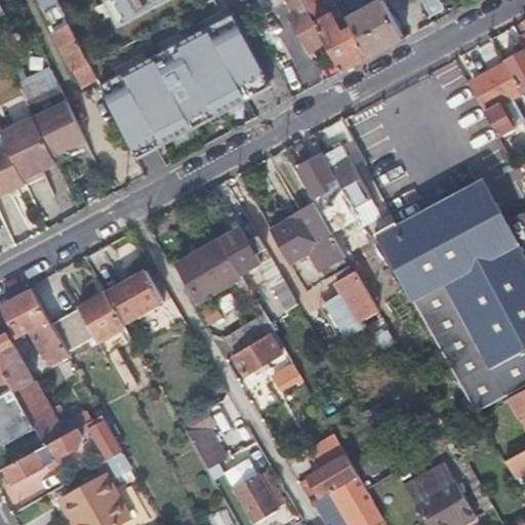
[(105,0),(120,27),(169,0),(105,0)]
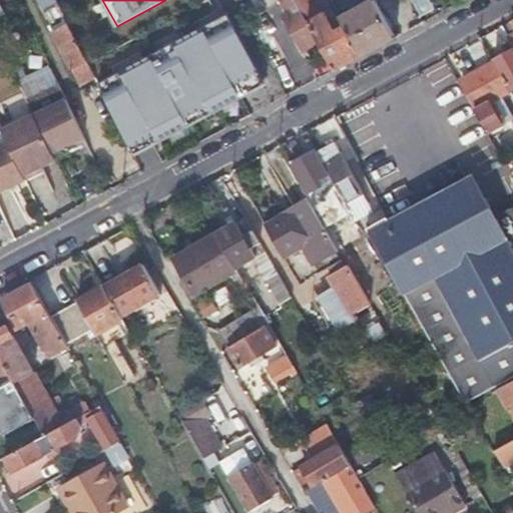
[(322,47),(296,0),(283,0),(291,14),(286,16),(308,54),(322,47)]
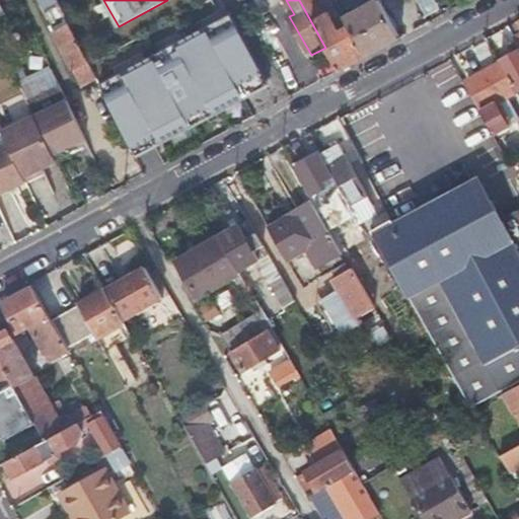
[(299,0),(325,48),(339,71),(365,56),(349,25),(337,32),(317,0),(299,0)]
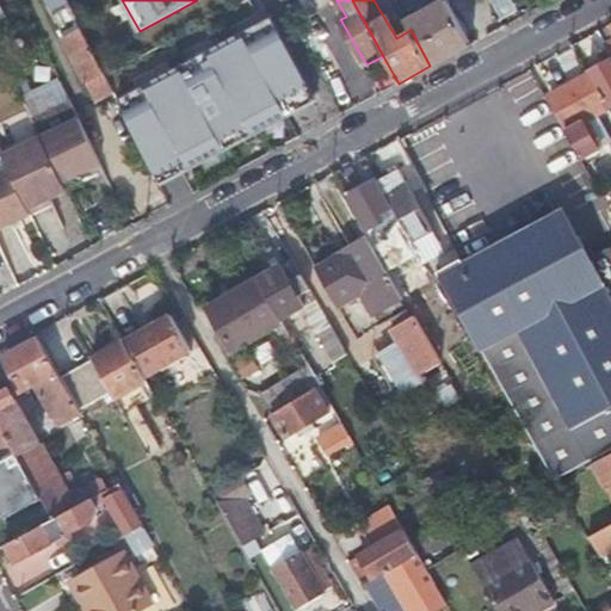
[(405,20),(411,30),(430,66),(469,44),(445,0),(442,0),(430,7),(426,1),(419,5),(423,11),(405,20)]
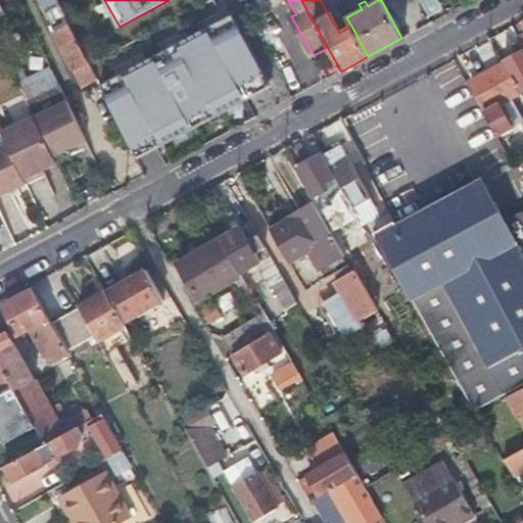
[(82,87),(97,79),(59,3),(46,10),(53,25),(50,26),(82,87)]
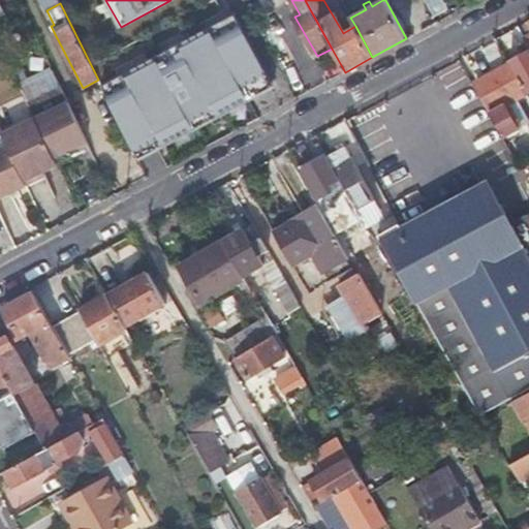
[(228,20),(267,91),(274,87),(236,16),(228,20)]
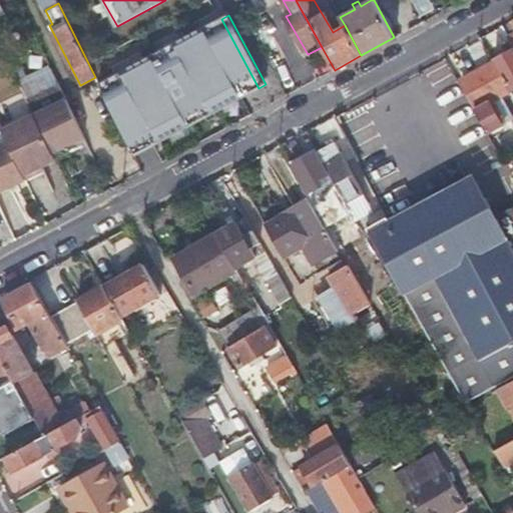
[(99,84),(134,154),(259,88),(221,19),(99,84)]
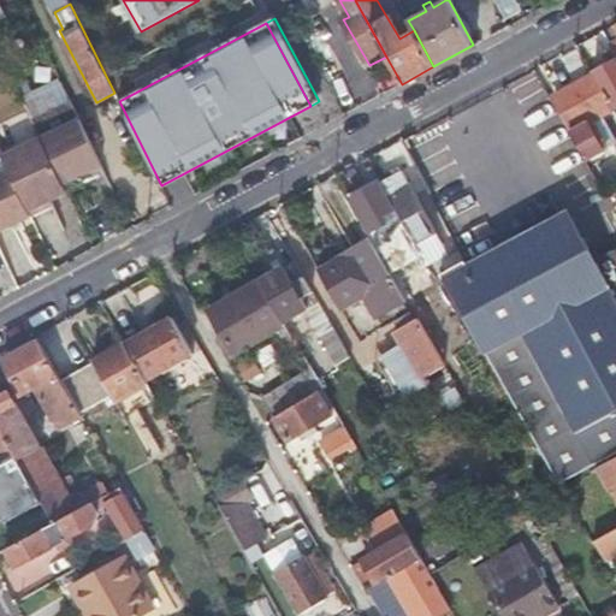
[(615,23),(611,27),(615,35),(615,37),(605,45),(615,60),(615,61),(615,23)]
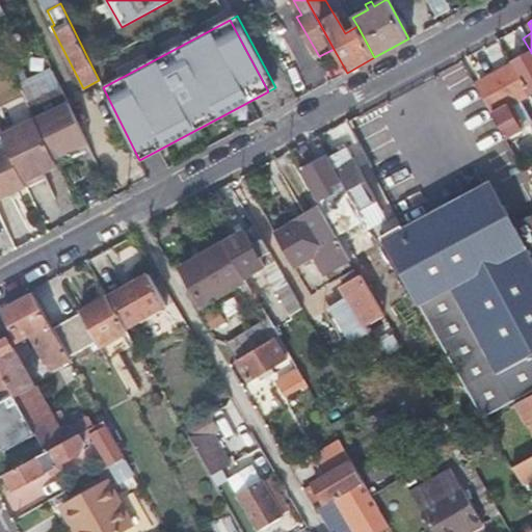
[(531,91),(531,53),(531,52),(510,63),(527,95),(531,91)]
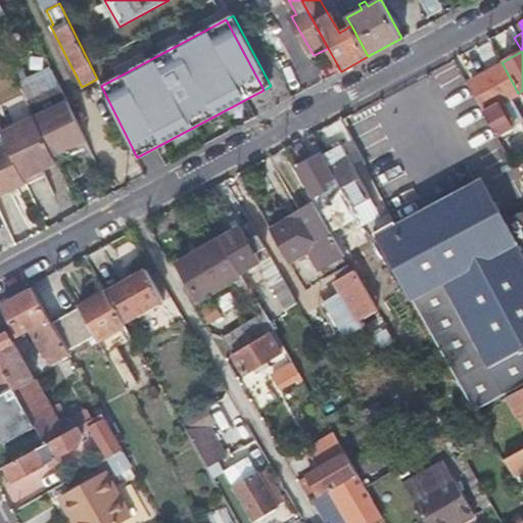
[(502,102),(518,93),(502,62),(471,80),(487,109),(482,112),(495,135),(513,125),(502,102)]
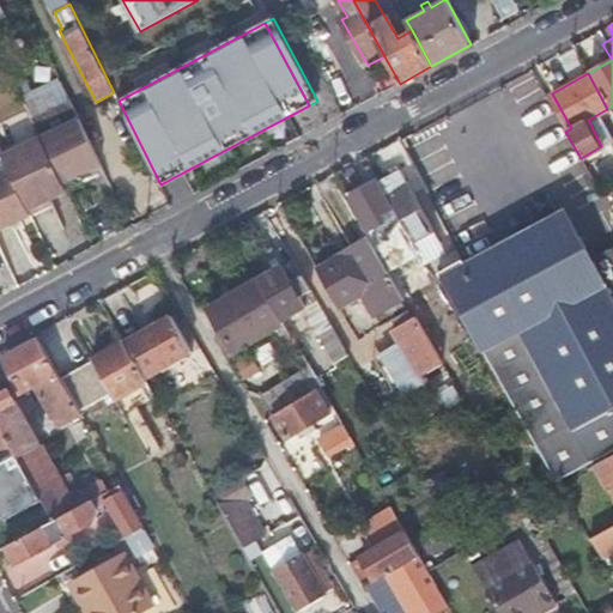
[(31,116),(40,135),(65,190),(83,182),(80,176),(102,167),(70,98),(31,116)]
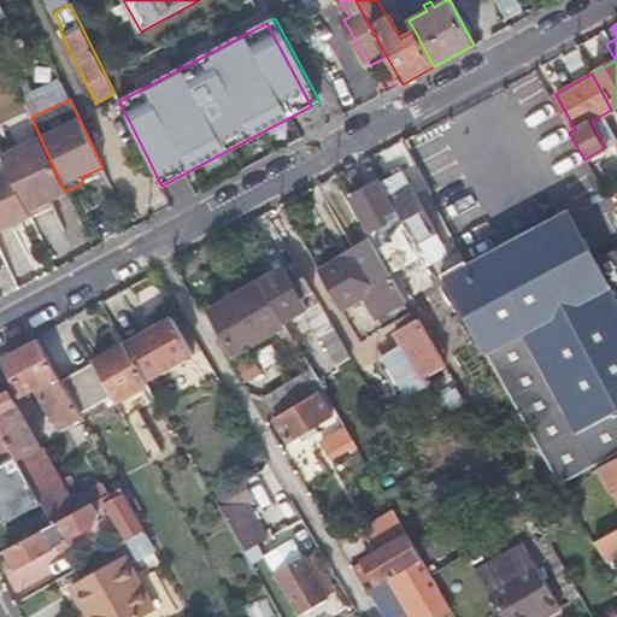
[(433,152),(422,133),(400,144),(411,164),(433,152)]
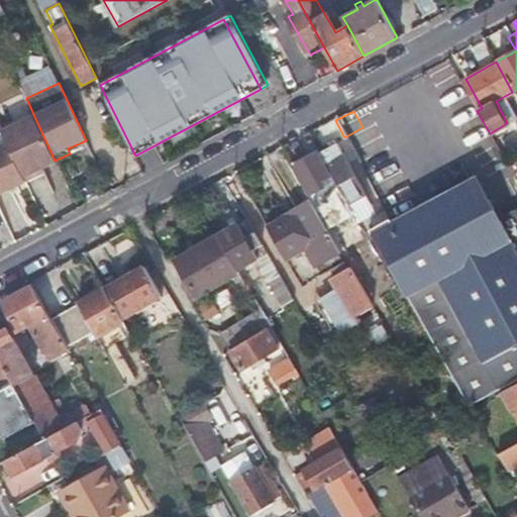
[(33,114),(1,129),(6,140),(23,177),(41,169),(56,162),(55,161),(33,114)]
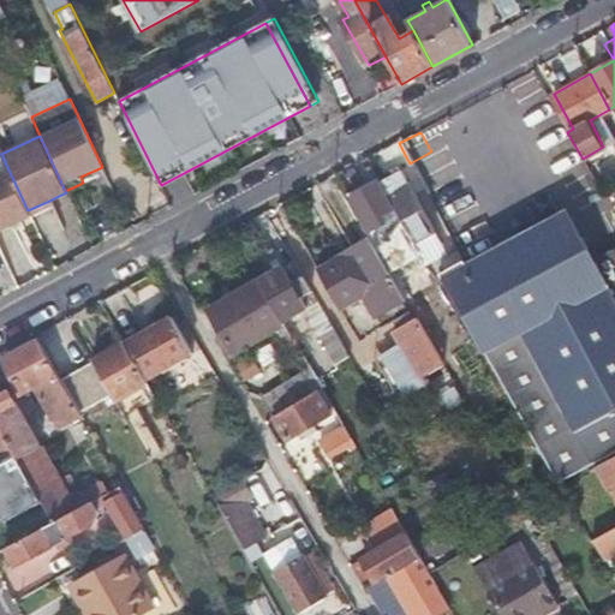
[(7,167),(0,169),(0,231),(30,216),(30,215),(28,210),(7,167)]
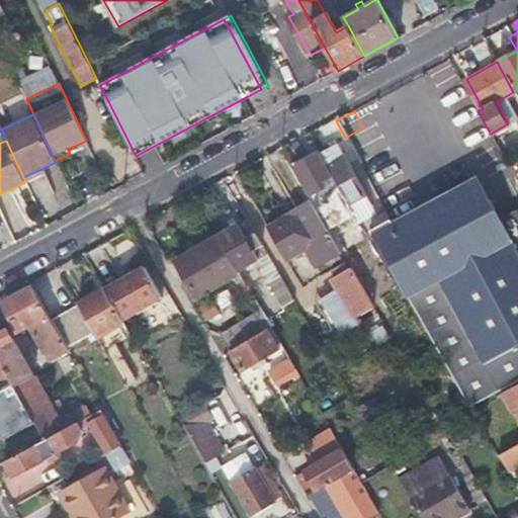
[(319,155),(335,182),(347,202),(364,193),(337,144),(319,155)]
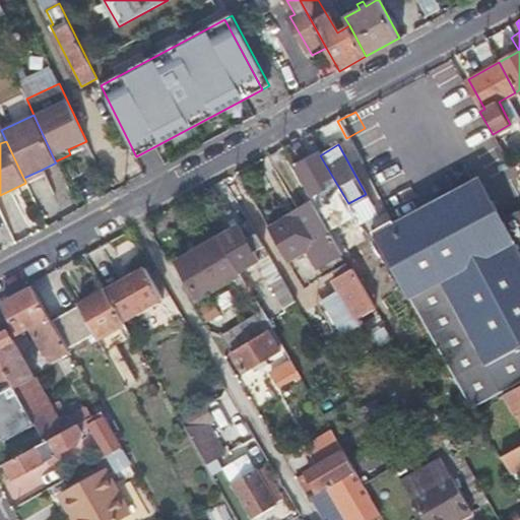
[(293,170),(309,198),(336,183),(320,155),(293,170)]
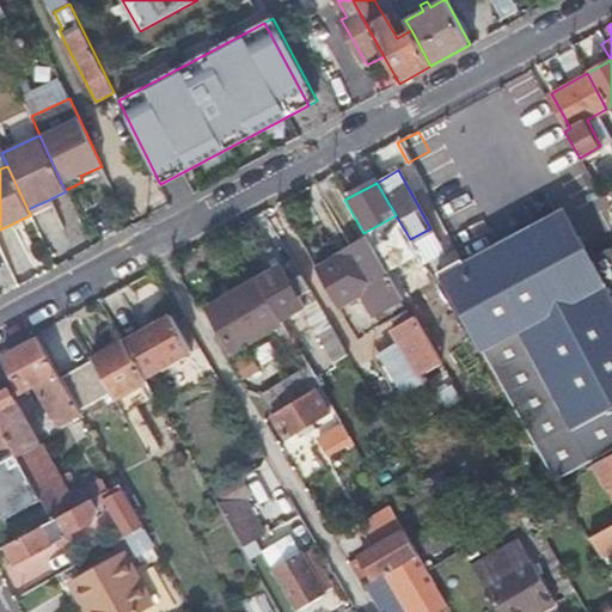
[(49,200),(28,209),(30,214),(51,203),(49,200)]
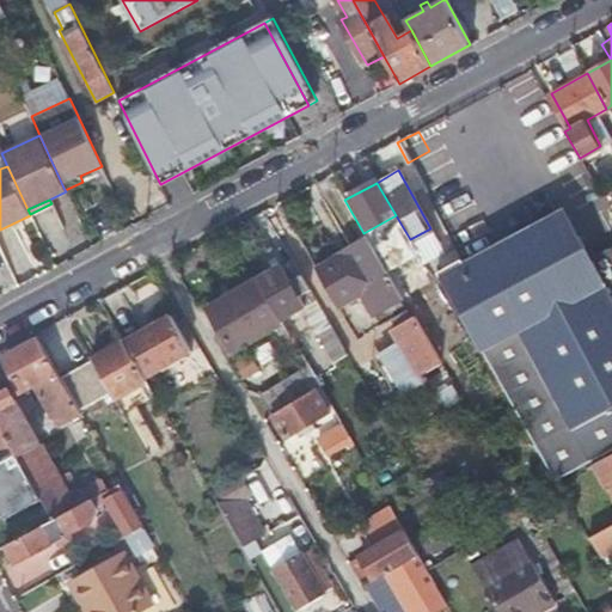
[(363,233),(366,238),(381,263),(414,245),(410,239),(396,215),(363,233)]
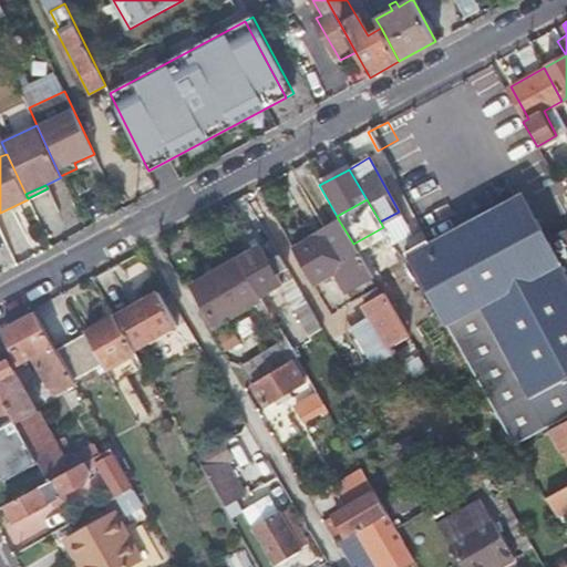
[(566,258),(557,264),(539,232),(536,234),(518,204),(432,250),(426,239),(404,253),(514,446),(566,418),(566,258)]
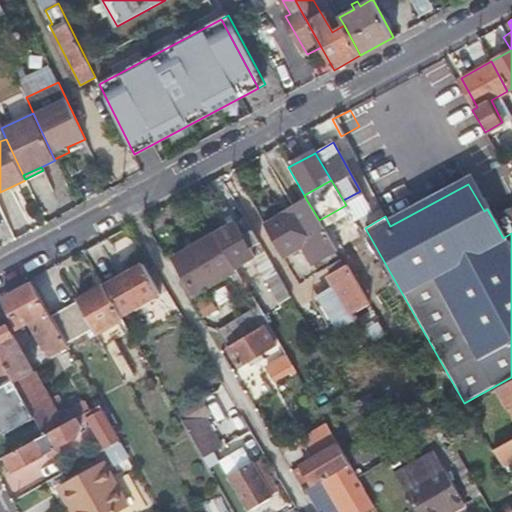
[(369,209),(353,217),(360,228),(384,216),(373,196),(364,201),(369,209)]
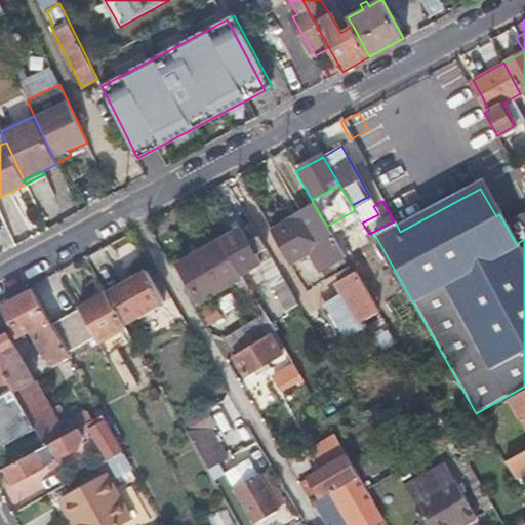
[(327,226),(314,204),(289,218),(319,270),(345,255),(327,226)]
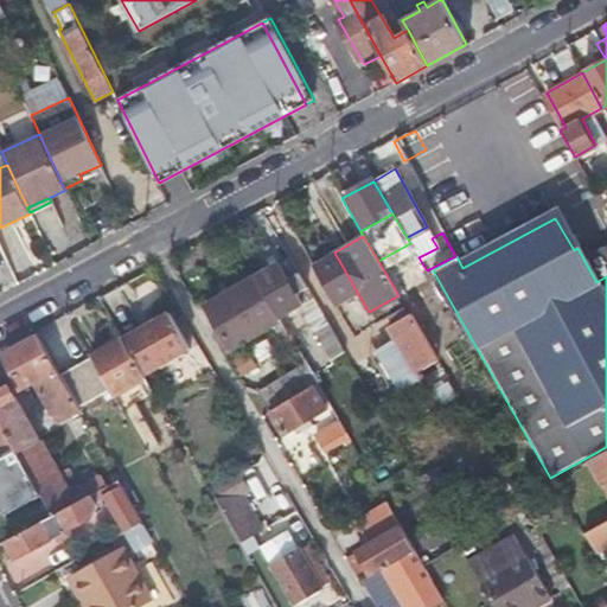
[(304,363),(315,383),(317,385),(324,381),(285,313),(311,299),(287,257),(253,276),(278,318),(286,333),(304,363)]
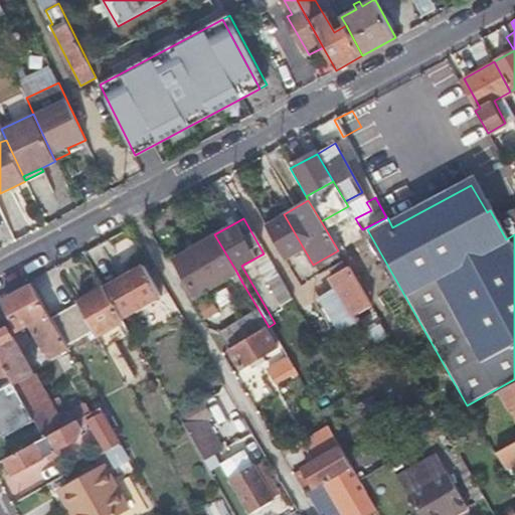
[(230,273),(235,270),(214,234),(175,258),(197,296),(231,276),(230,273)]
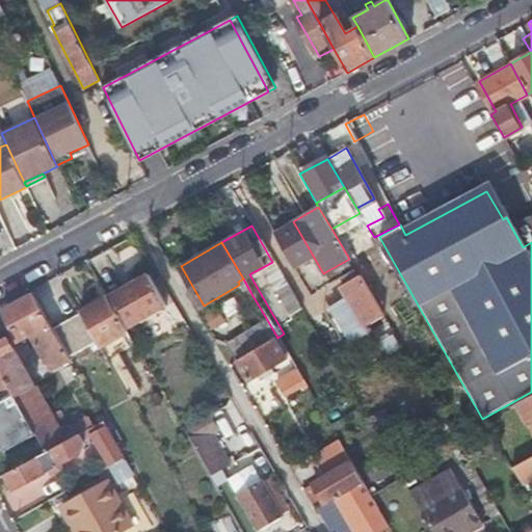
[(350,272),(352,275),(353,277),(339,286),(363,326),(381,316),(355,270),(350,272)]
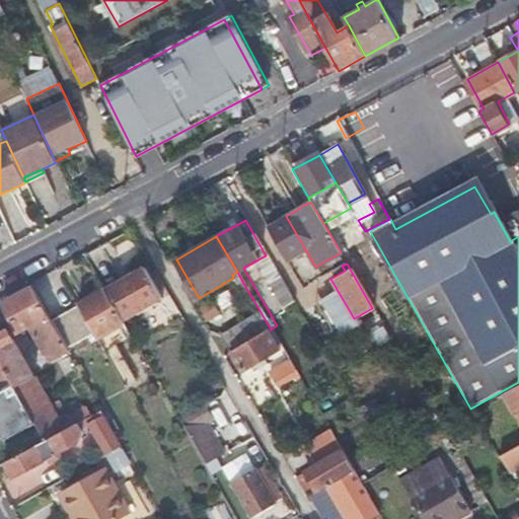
[(269,269),(270,271),(271,274),(270,275),(286,304),(292,301),(273,267),(269,269)]
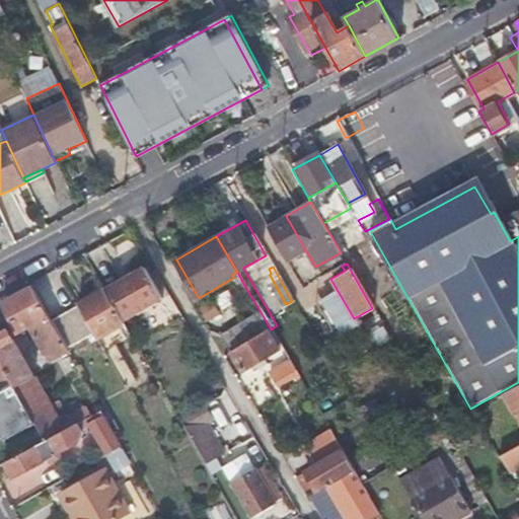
[(143,269),(103,290),(121,321),(122,321),(160,299),(143,269)]
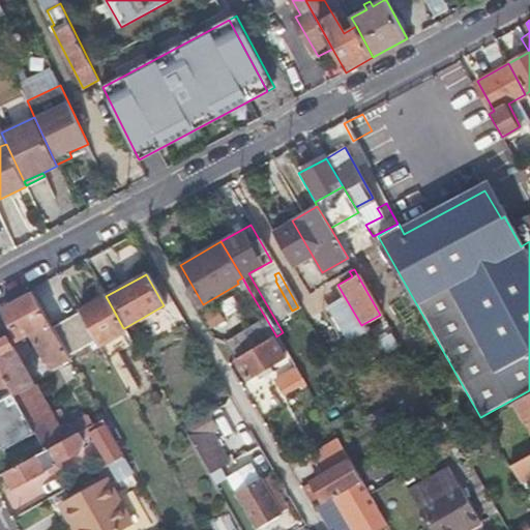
[(244,295),(249,291),(242,277),(237,281),(238,284),(244,295)]
